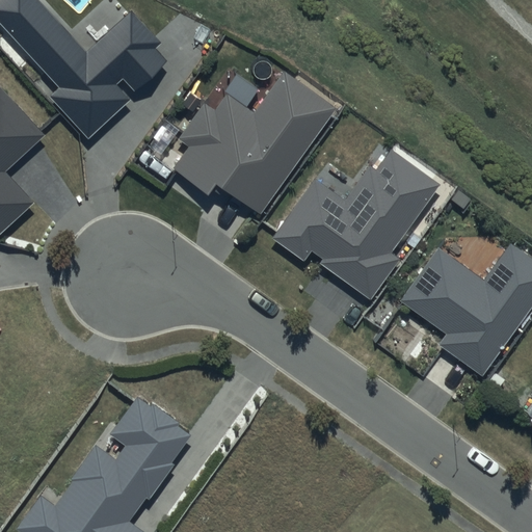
[(132,9),(86,51),(38,0),(0,0),(0,22),(60,88),(51,97),(88,137),(130,100),(115,84),(123,78),(134,91),(167,61),(156,48),(162,43),(132,9)]
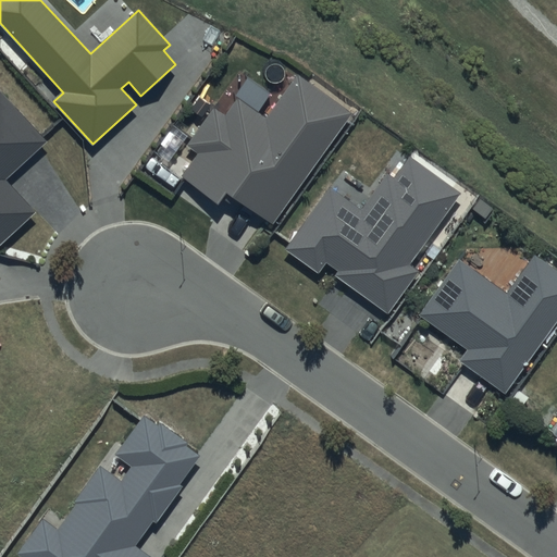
[(355,113),(297,72),(263,118),(238,99),(225,118),(213,109),(186,145),(198,153),(181,176),(218,202),(226,192),(273,225),(355,113)]
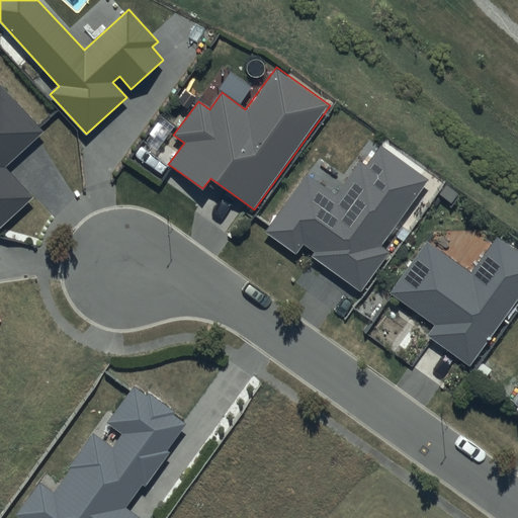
[(0,227),(32,197),(4,167),(41,132),(0,86),(0,227)]
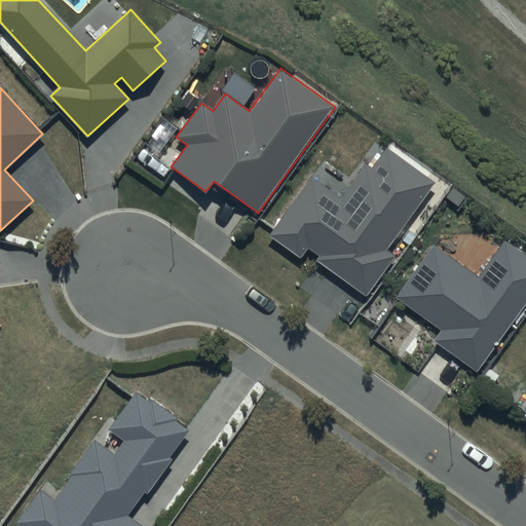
[(435,182),(386,149),(373,167),(365,162),(341,196),(311,176),(270,235),(301,256),(307,248),(318,256),(315,260),(367,296),(395,256),(386,251),(435,182)]
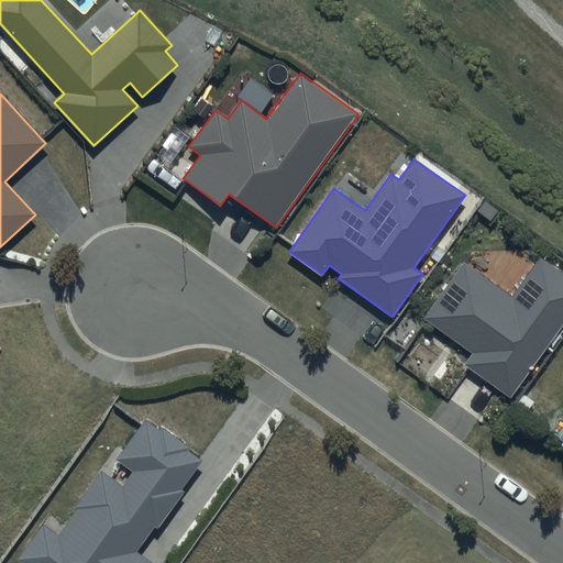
[(562,326),(562,273),(540,257),(511,297),(464,263),(423,319),(473,354),(465,365),(511,398),(562,326)]
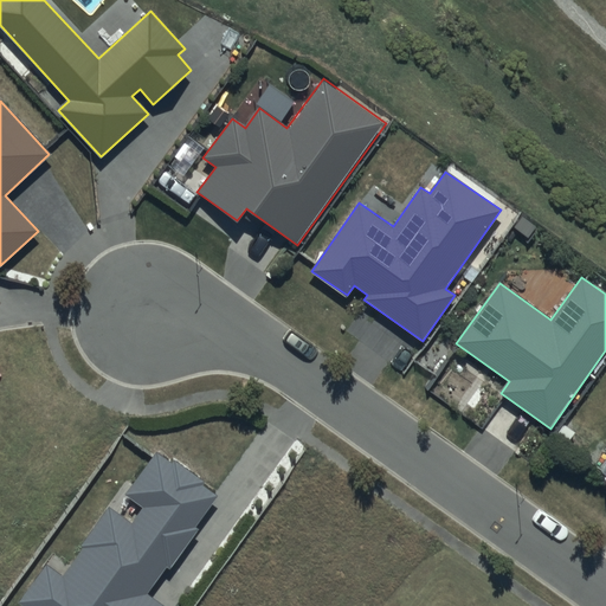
[(218,495),(158,452),(128,495),(146,507),(133,524),(109,508),(63,575),(46,563),(18,605),(19,605),(165,605),(149,595),(218,495)]
